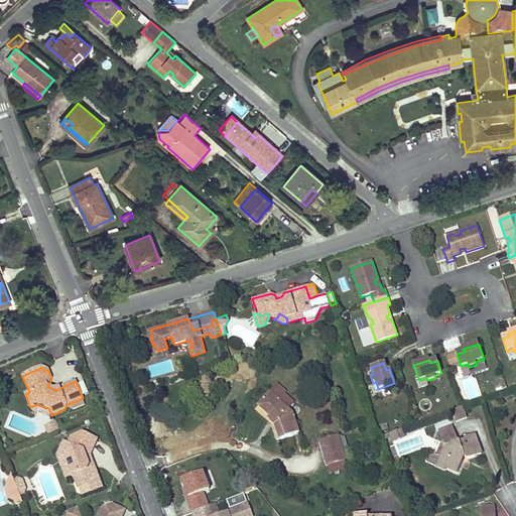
[(84,381),(79,383),(83,395),(88,393),(84,381)]
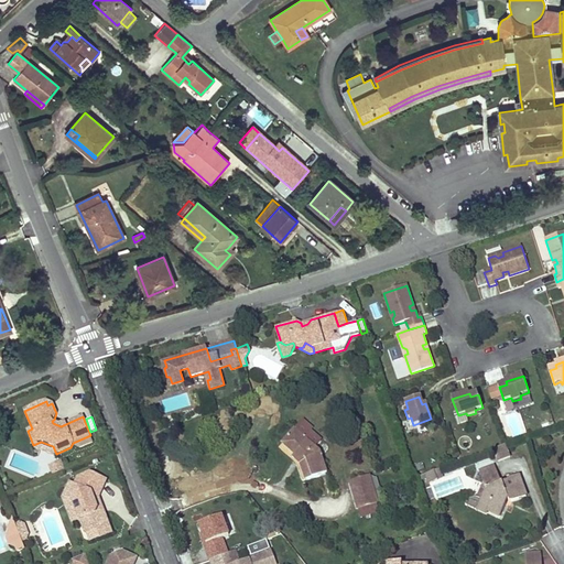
[(281,442),(294,454),(304,463),(301,466),(305,480),(327,473),(320,452),(315,447),(304,437),(293,429),(281,442)]
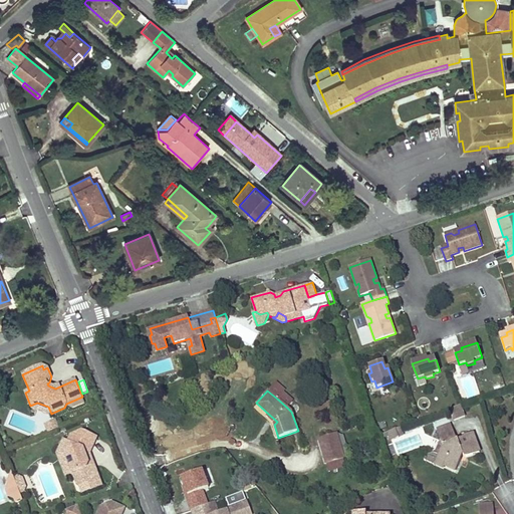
[(282,393),(277,399),(287,408),(292,402),(282,393)]
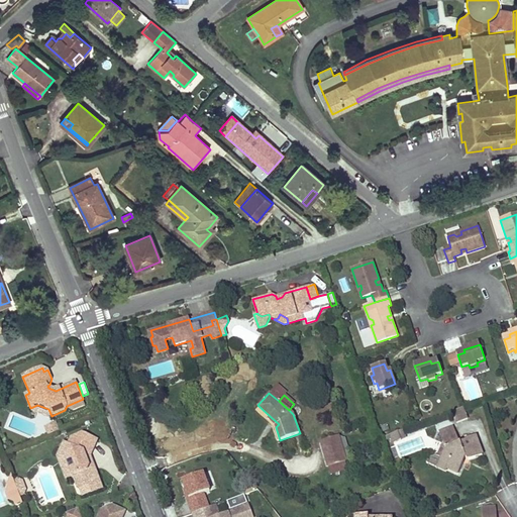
[(48,417),(52,416),(48,409),(37,405),(30,408),(32,411),(48,417)]
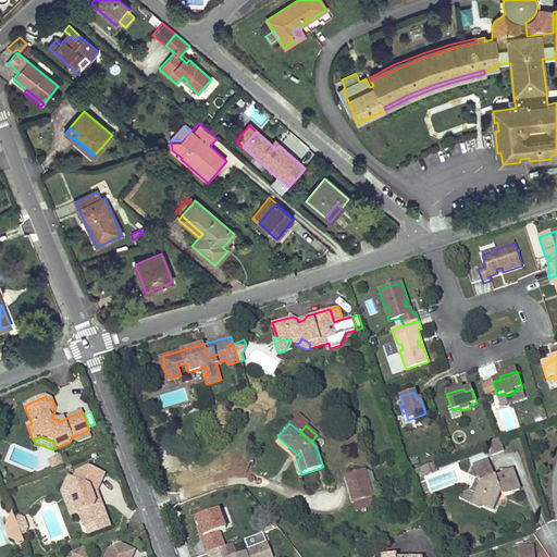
[(499,437),(486,443),(491,455),(504,450),(499,437)]
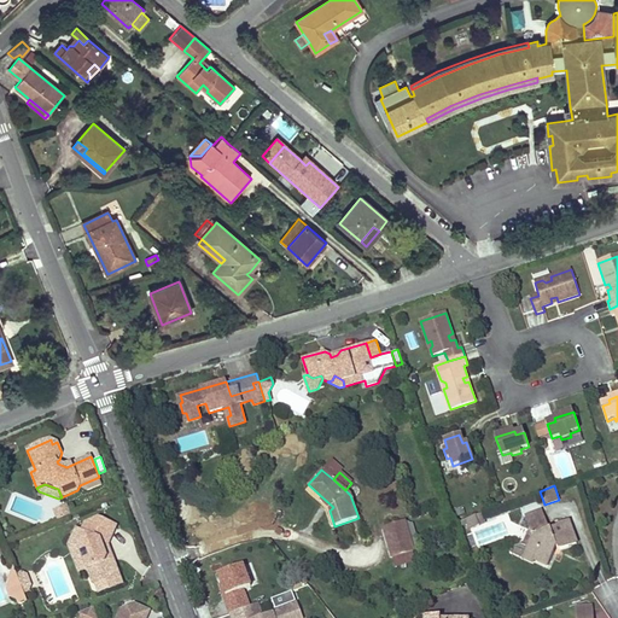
[(333,507),(322,497),(320,500),(328,507),(330,511),(333,507)]
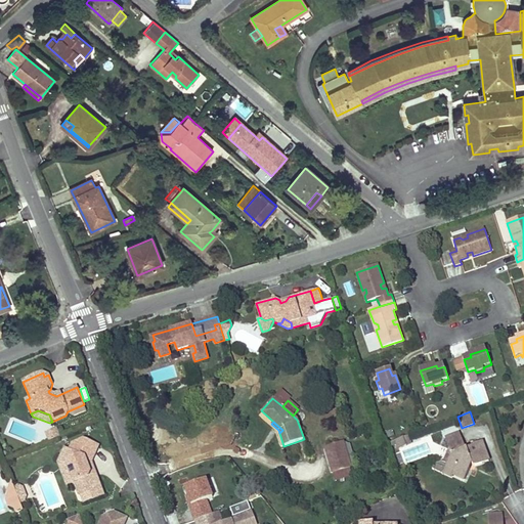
[(445,438),(449,448),(451,454),(445,468),(454,472),(453,475),(465,480),(471,468),(467,466),(469,462),(472,464),(476,466),(489,461),(482,441),(471,444),(472,446),(466,448),(461,433),(445,438)]
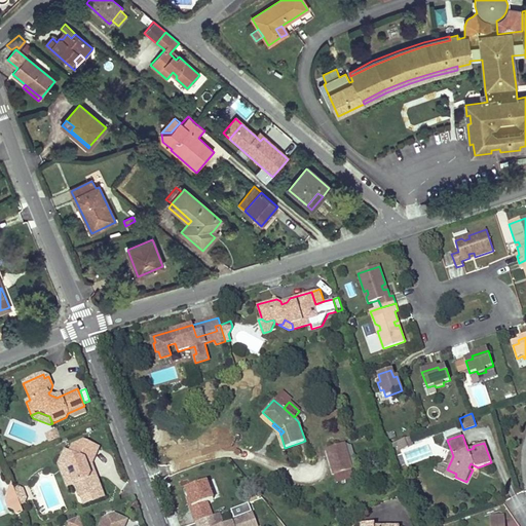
[(410,436),(405,438),(408,448),(413,446),(410,436)]
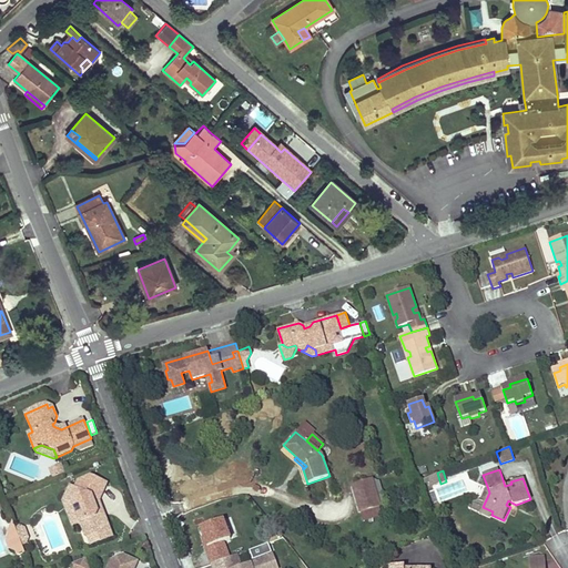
[(437,473),(418,479),(419,484),(429,480),(432,486),(440,484),(437,473)]
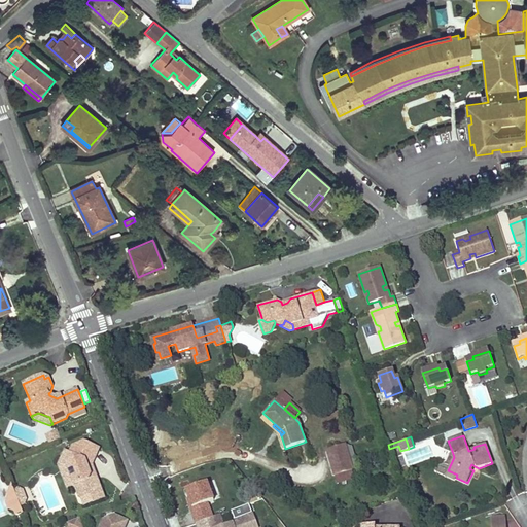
[(93,465),(100,449),(84,442),(73,447),(70,453),(66,451),(61,461),(67,464),(70,473),(67,475),(71,487),(75,486),(80,498),(81,498),(84,505),(105,498),(97,478),(92,476),(88,466),(93,465)]
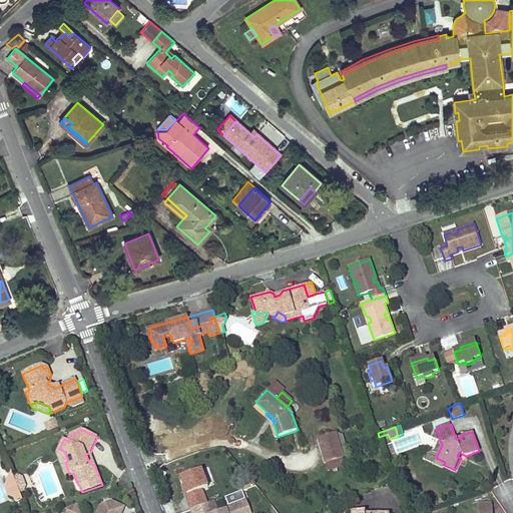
[(341,448),(336,433),(318,438),(325,462),(344,457),(341,448)]
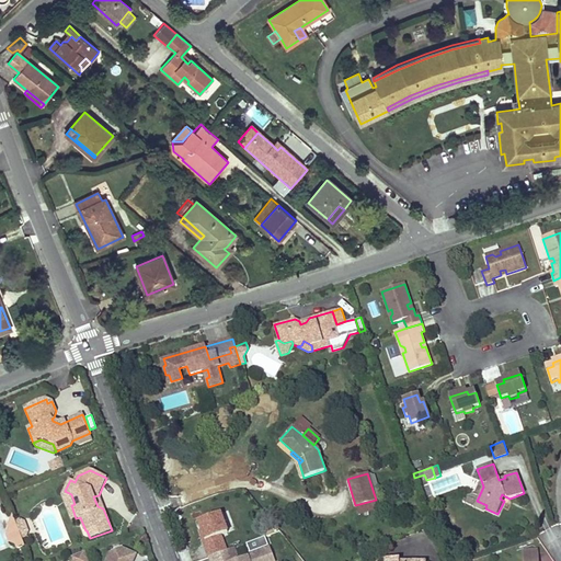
[(374,473),(367,473),(373,490),(377,488),(374,473)]
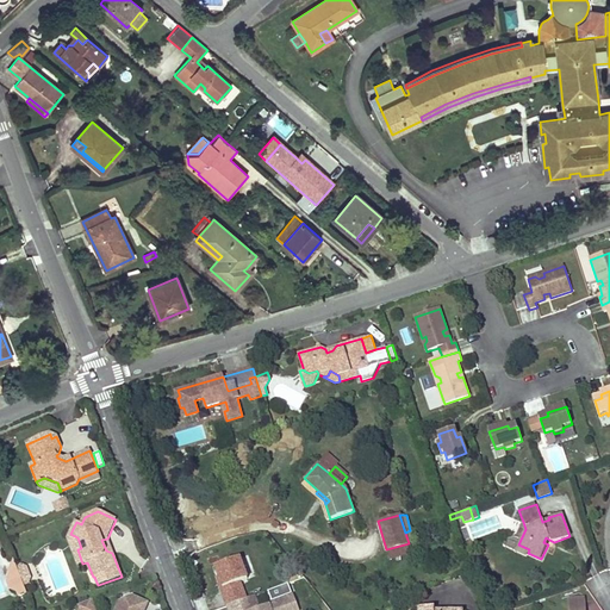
[(526,529),(523,522),(516,537),(514,537),(508,539),(505,546),(527,556),(528,553),(529,549),(518,545),(526,529)]
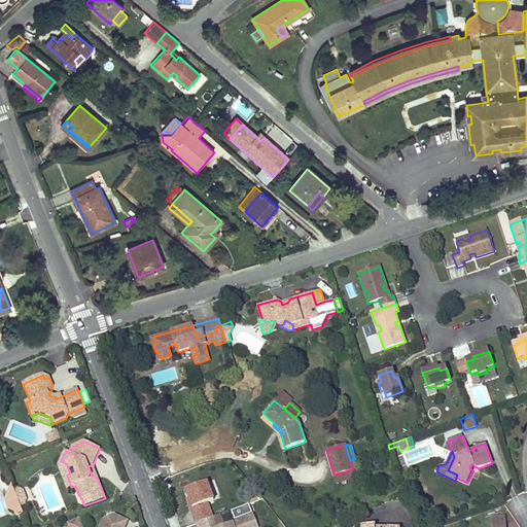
[(70,473),(67,464),(61,461),(59,466),(67,488),(71,487),(67,475),(70,473)]
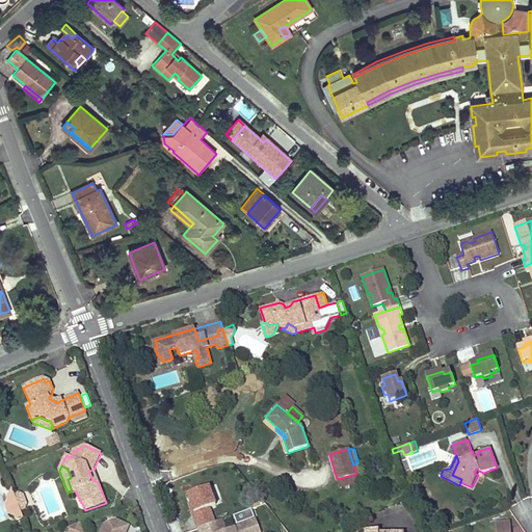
[(92,480),(98,482),(94,470),(88,471),(92,480)]
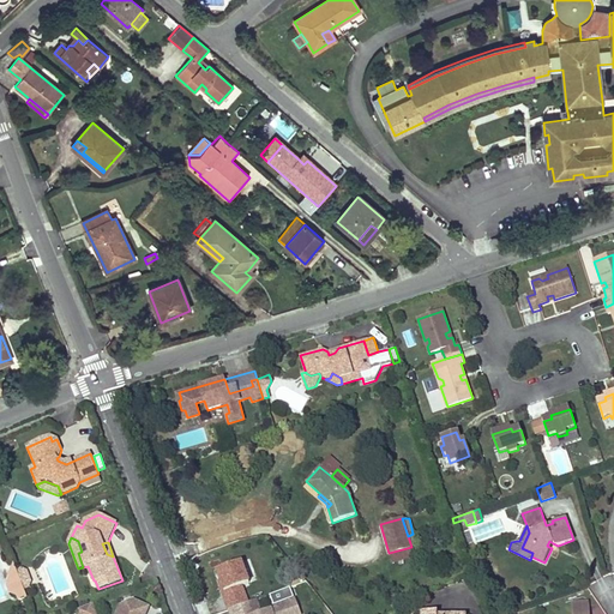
[(244,561),(235,564),(244,585),(251,583),(244,561)]
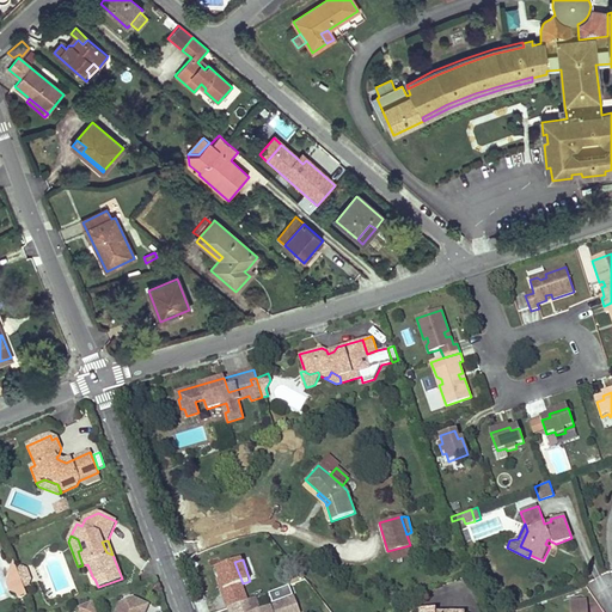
[(14,561),(10,573),(10,576),(19,573),(14,561)]
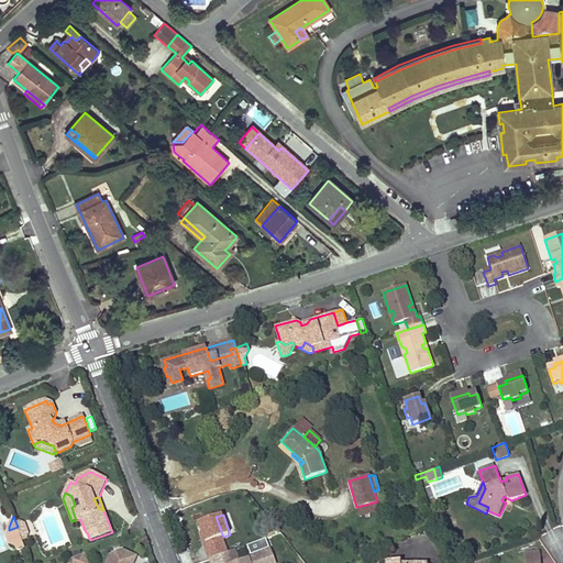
[(197,525),(209,559),(229,552),(223,537),(216,517),(197,525)]
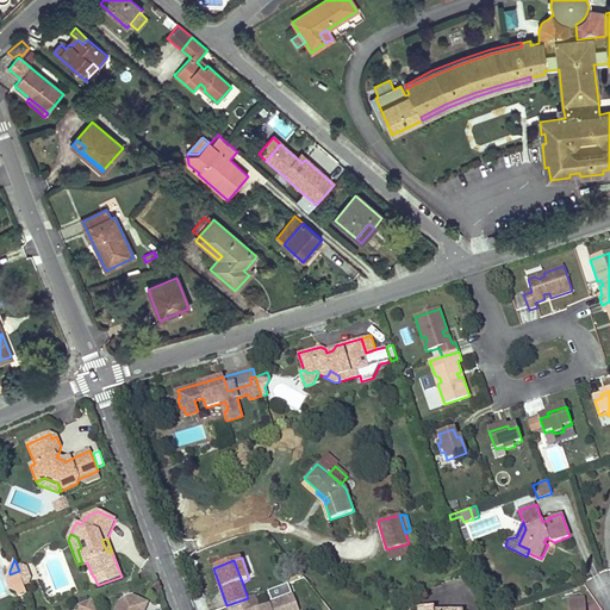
[(23,565),(18,567),(24,584),(25,585),(29,584),(31,578),(27,568),(23,565)]
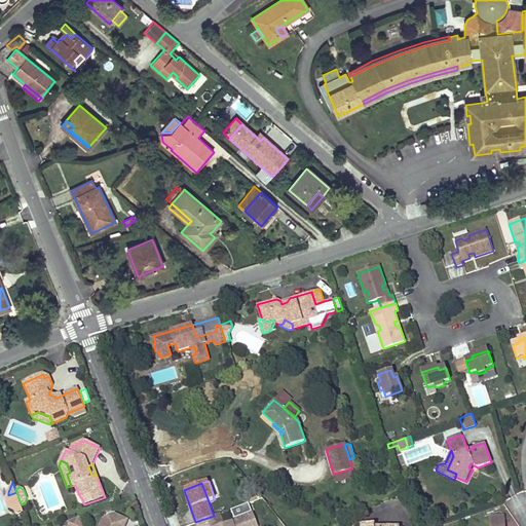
[(16,492),(8,495),(10,500),(6,501),(9,506),(12,505),(15,513),(23,510),(22,504),(21,503),(16,492)]
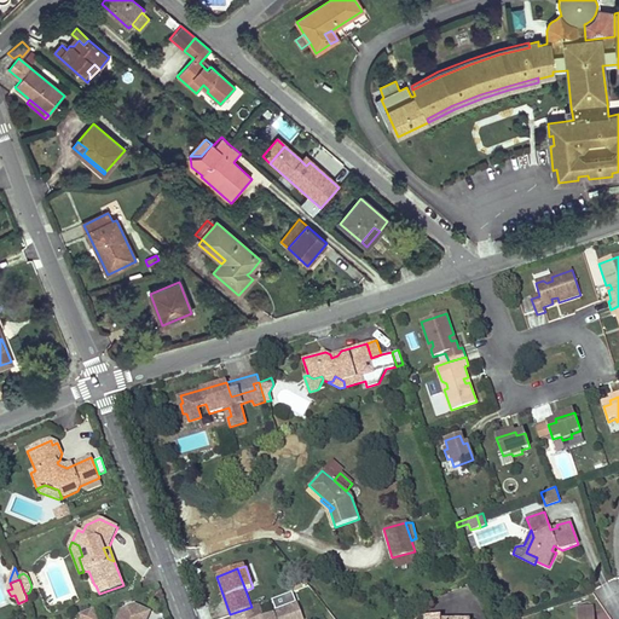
[(272,601),(276,612),(298,603),(294,593),(272,601)]
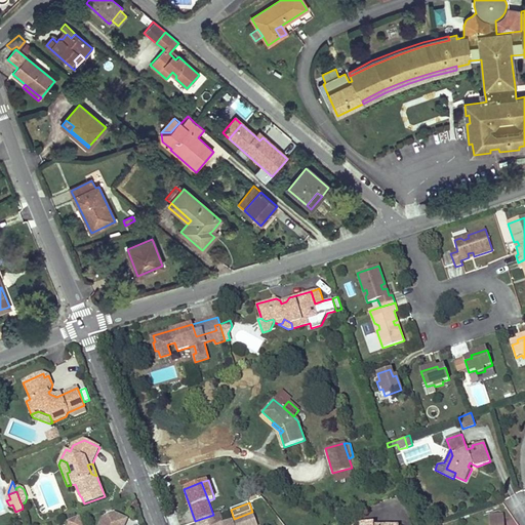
[(257,524),(252,512),(234,519),(223,523),(218,513),(213,515),(195,521),(196,524),(257,524)]
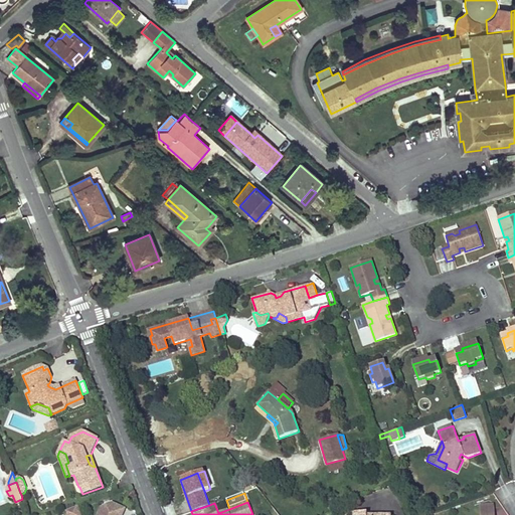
[(123,514),(126,510),(114,504),(102,508),(98,514),(123,514)]
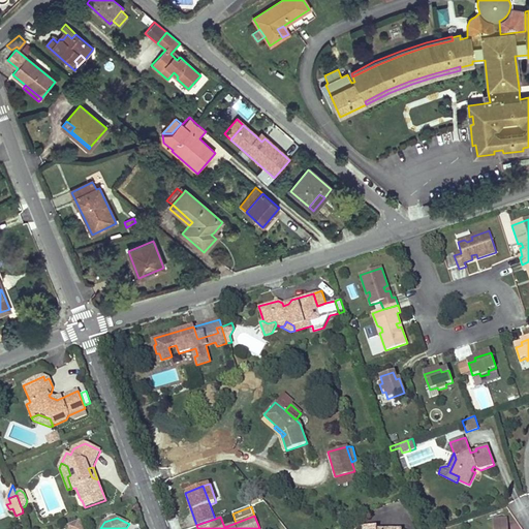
[(83,528),(80,520),(67,525),(68,528),(83,528)]
